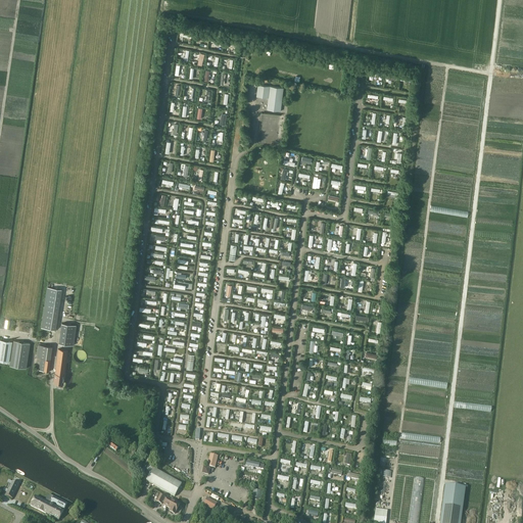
[(267,109),(281,110),(284,87),(258,84),(256,96),(269,98),(267,109)]
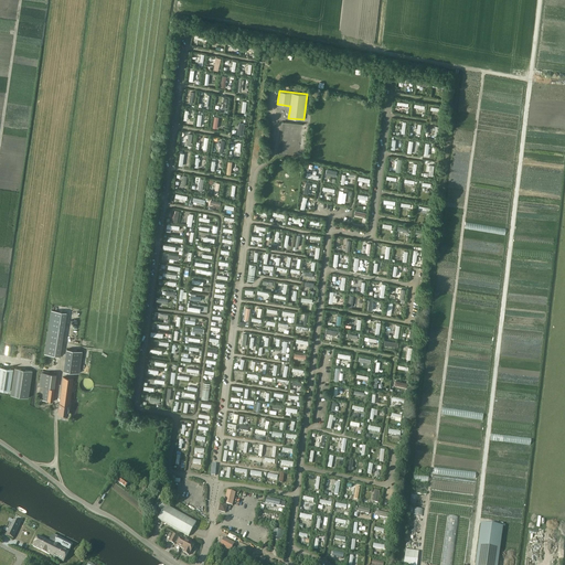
[(64,334),(49,331),(45,353),(60,355),(64,334)]
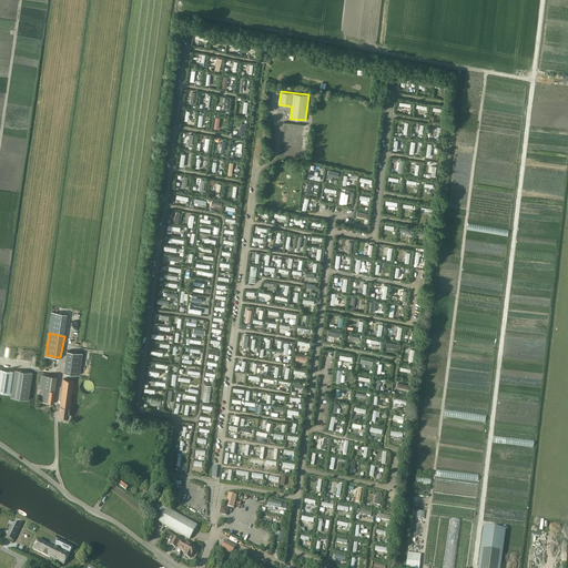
[(68,351),(64,373),(80,375),(83,353),(68,351)]
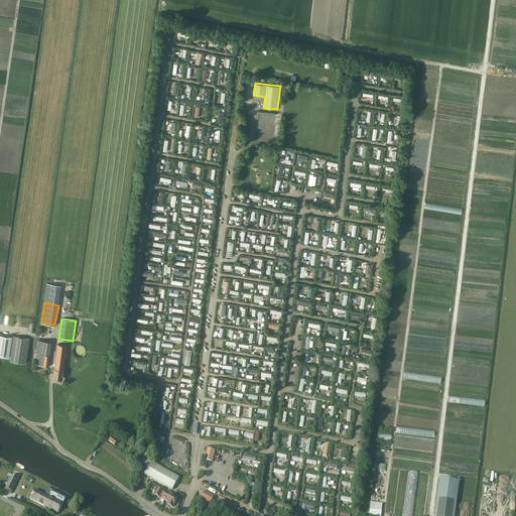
[(0,337),(0,355),(9,357),(12,338),(0,336),(0,337)]
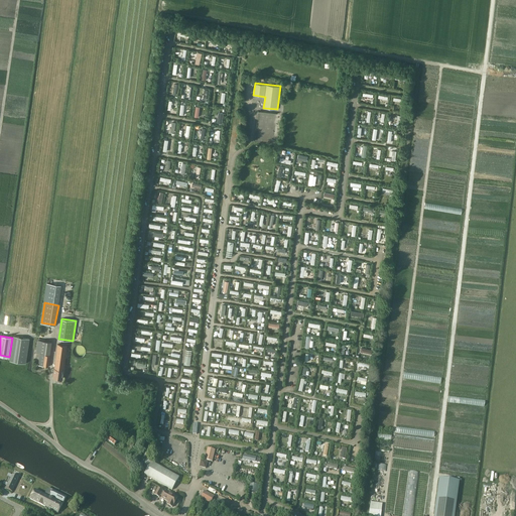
[(10,361),(26,363),(29,339),(13,336),(10,361)]
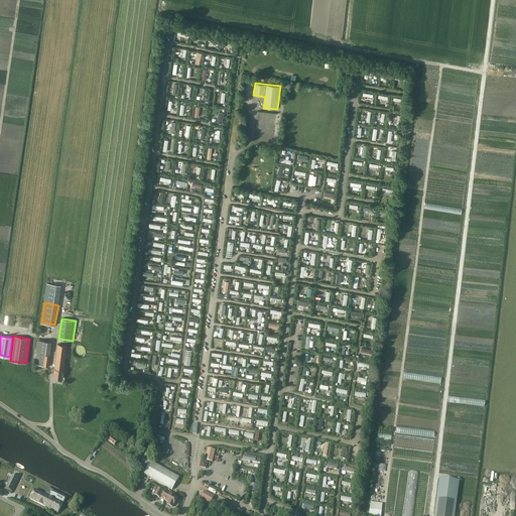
[(38,340),(36,352),(49,354),(51,342),(38,340)]
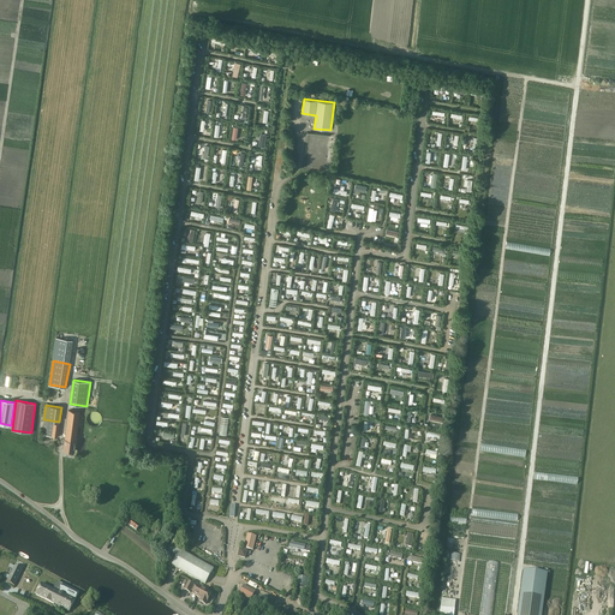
[(64,449),(75,451),(81,411),(69,410),(65,439),(64,449)]
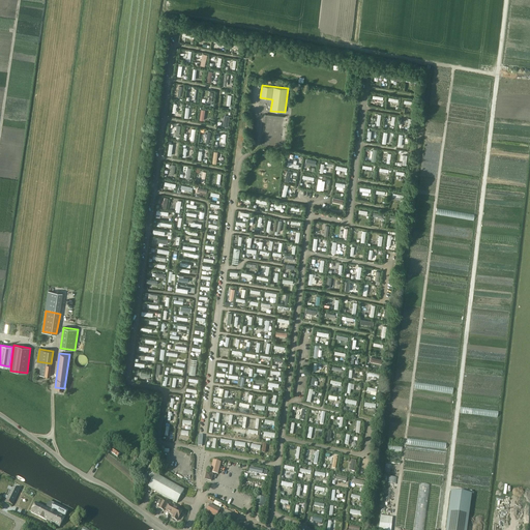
[(88,361),(88,360),(87,359),(87,357),(86,356),(85,355),(84,355),(82,354),(81,354),(80,354),(78,355),(77,356),(76,357),(75,358),(75,359),(75,361),(75,362),(75,363),(76,364),(77,365),(78,366),(80,367),(81,367),(82,367),(84,367),(85,366),(86,365),(87,364),(87,363),(88,361)]
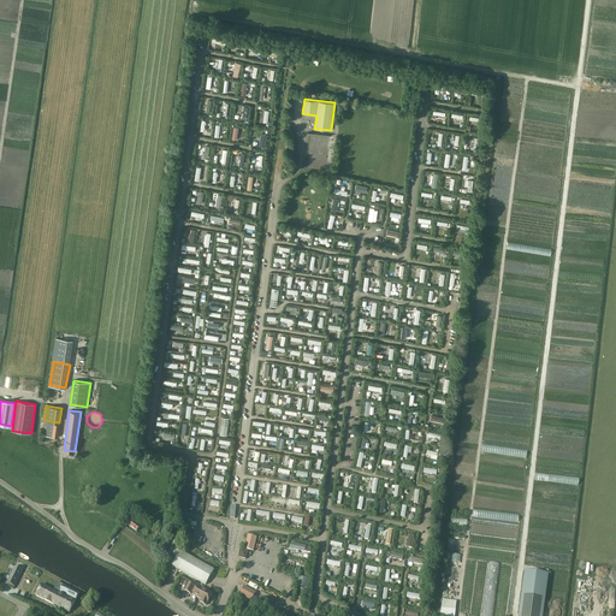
[(48,422),(46,436),(58,437),(60,424),(48,422)]
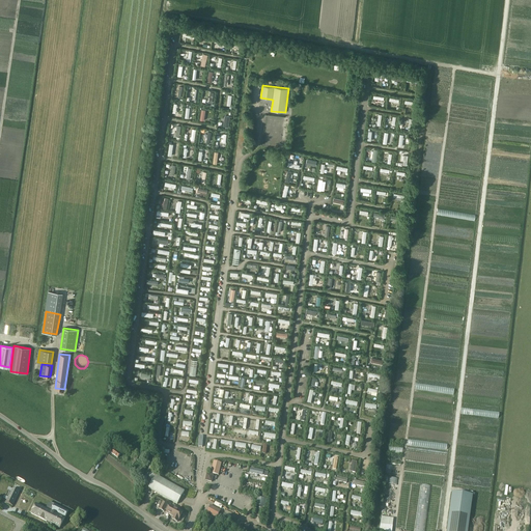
[(112,453),(118,458),(122,452),(117,448),(116,450),(112,447),(109,451),(112,453)]
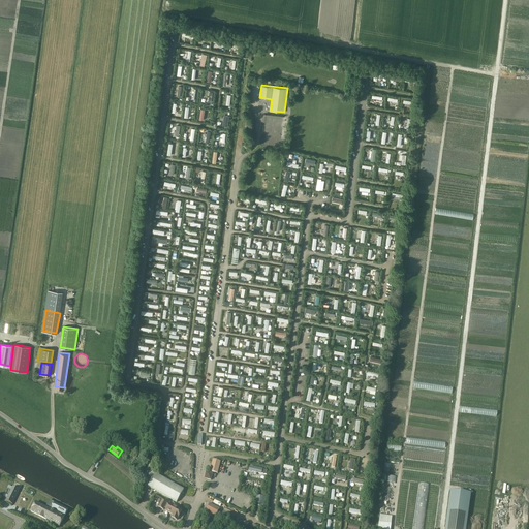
[(213,460),(210,471),(217,473),(221,462),(213,460)]
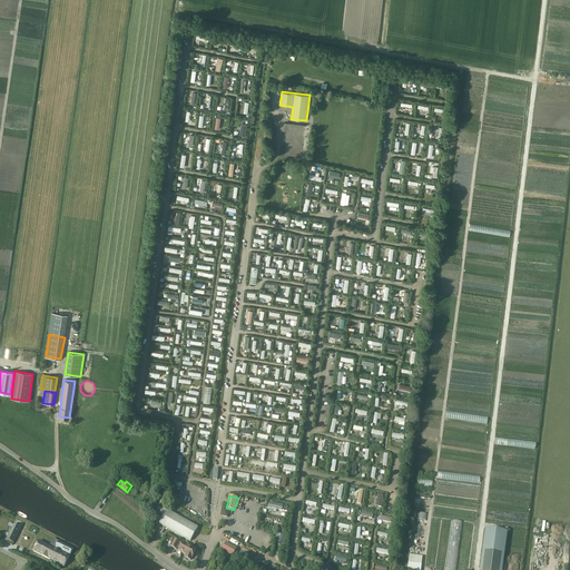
[(269,502),(267,508),(282,511),(282,510),(287,511),(288,507),(269,502)]
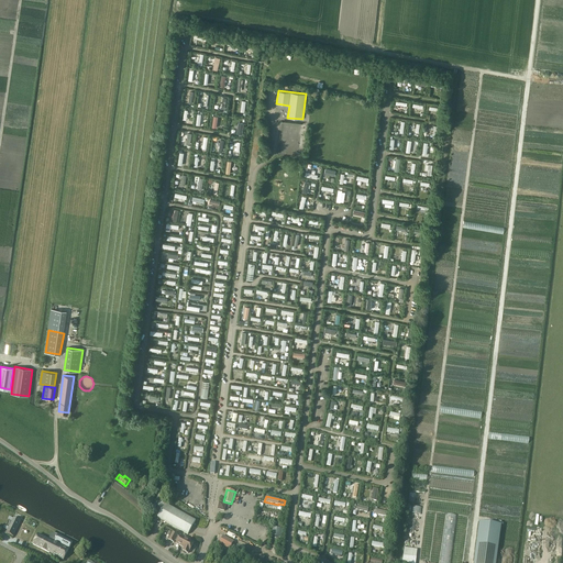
[(165,504),(157,517),(188,534),(196,521),(165,504)]
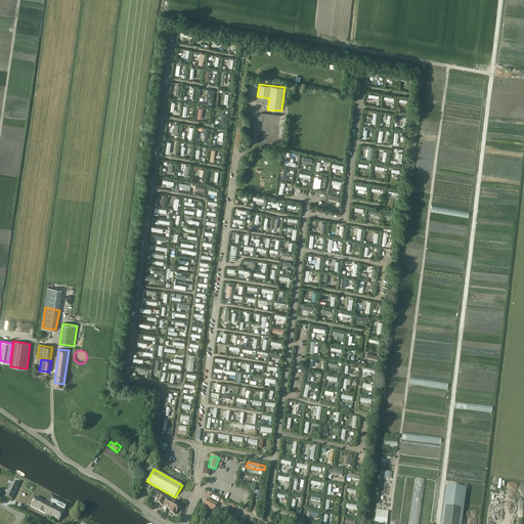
[(380,517),(388,517),(392,471),(385,471),(380,517)]
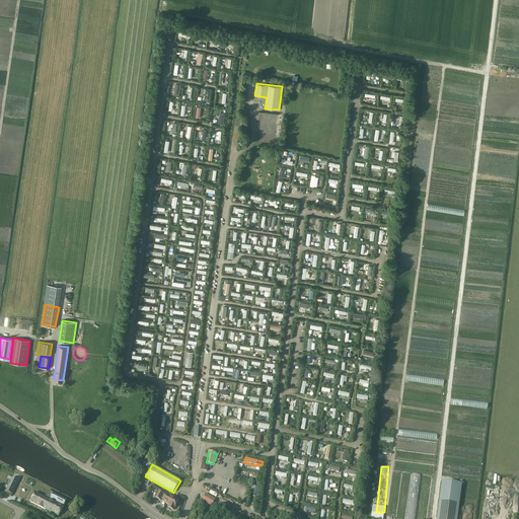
[(12,495),(19,480),(13,477),(6,492),(12,495)]
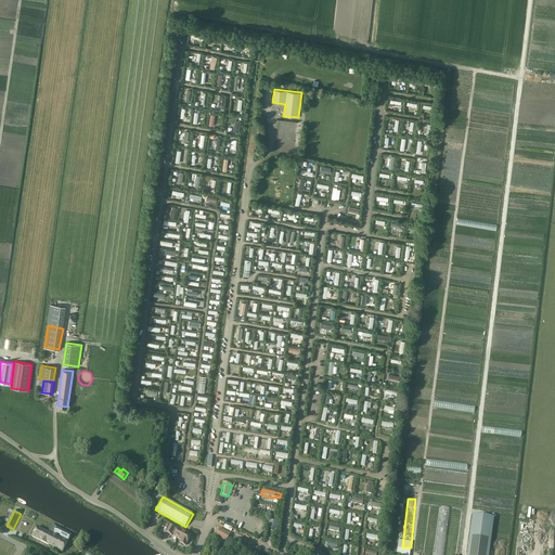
[(489,554),(494,517),(473,514),(466,554),(489,554)]
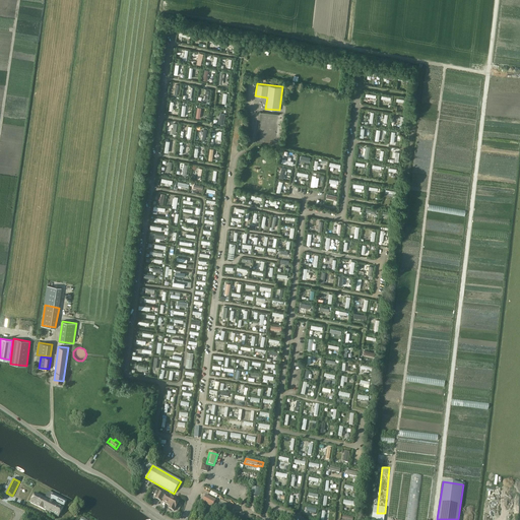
[(252,486),(252,496),(259,496),(260,488),(252,486)]
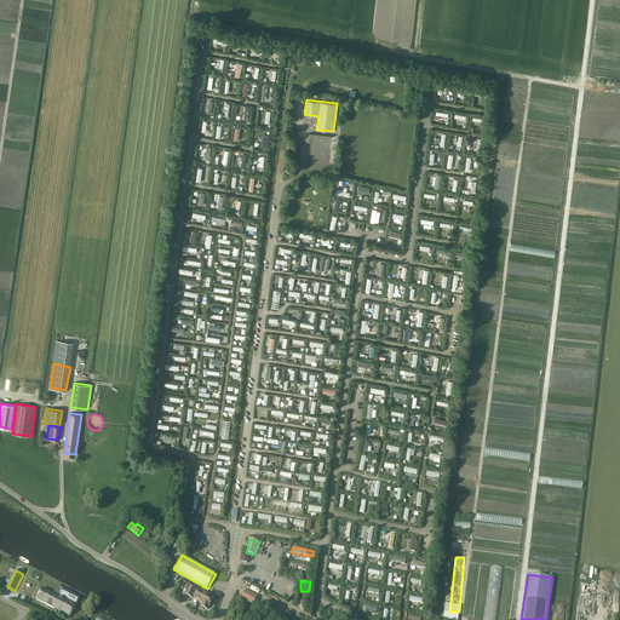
[(194,598),(202,603),(201,606),(207,609),(213,598),(199,590),(197,592),(195,591),(196,590),(190,586),(185,593),(191,597),(193,595),(195,596),(194,598)]
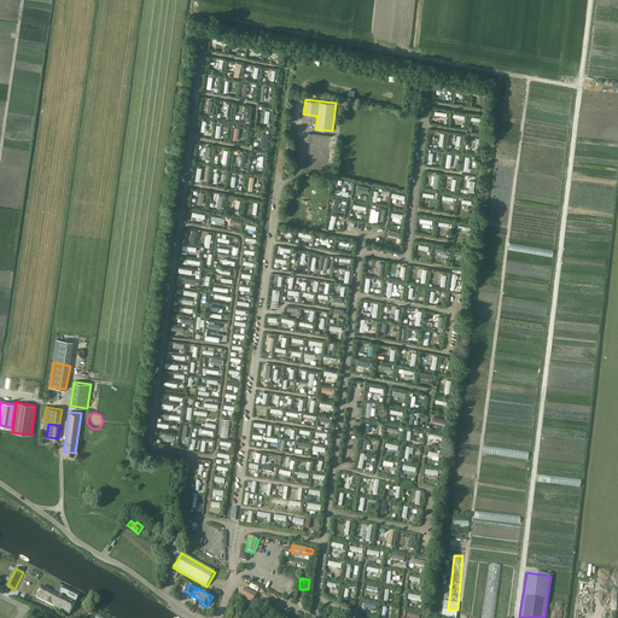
[(41,586),(36,598),(69,614),(75,602),(69,599),(68,600),(65,598),(65,596),(68,598),(76,601),(79,595),(63,587),(60,594),(62,594),(62,596),(41,586)]
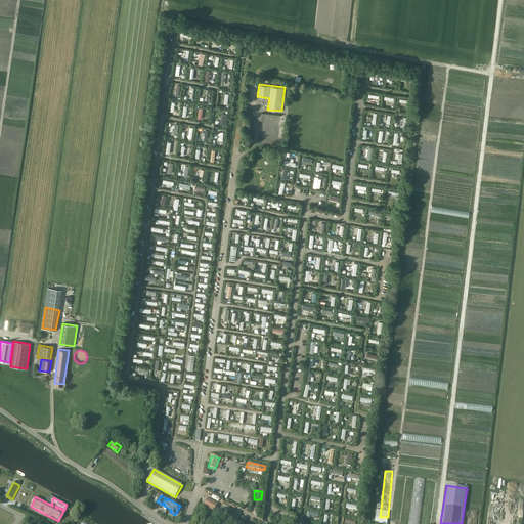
[(208,498),(204,506),(214,512),(218,505),(208,498)]
